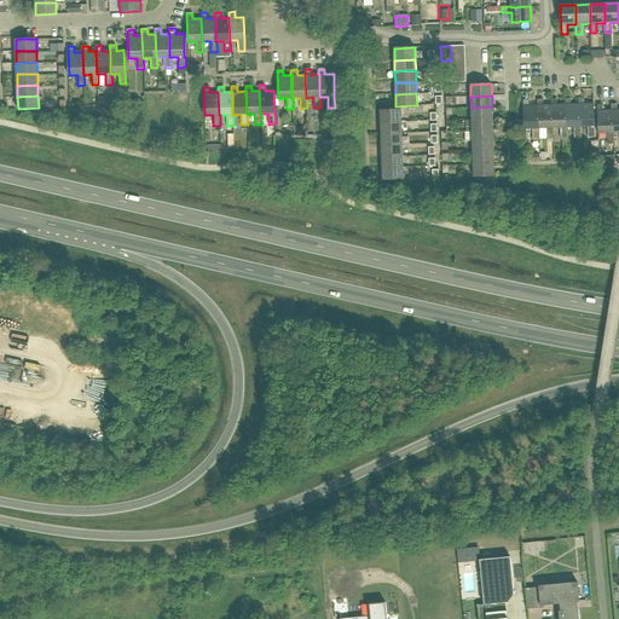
[(579,104),(571,104),(571,98),(565,99),(565,104),(566,104),(566,127),(567,127),(574,127),(574,138),(582,138),(580,127),(579,104)]
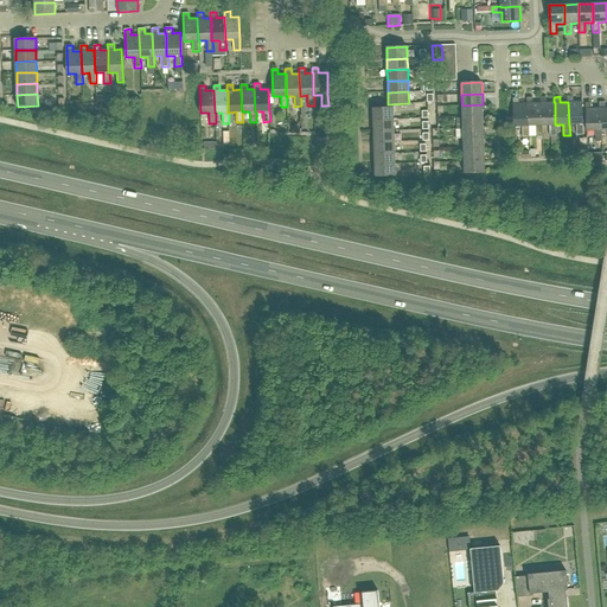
[(569,125),(576,125),(577,135),(583,135),(582,102),(574,102),(573,96),(567,96),(568,102),(569,125)]
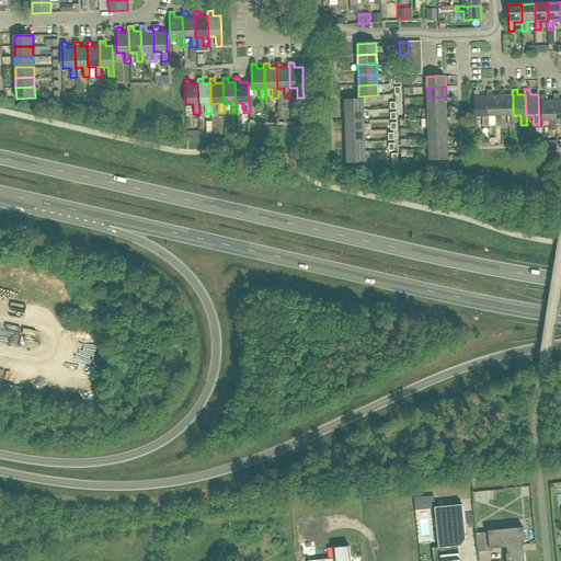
[(500,95),(492,95),(492,90),(488,90),(488,95),(488,116),(489,116),(495,116),(495,126),(502,126),(502,116),(501,116),(500,95)]
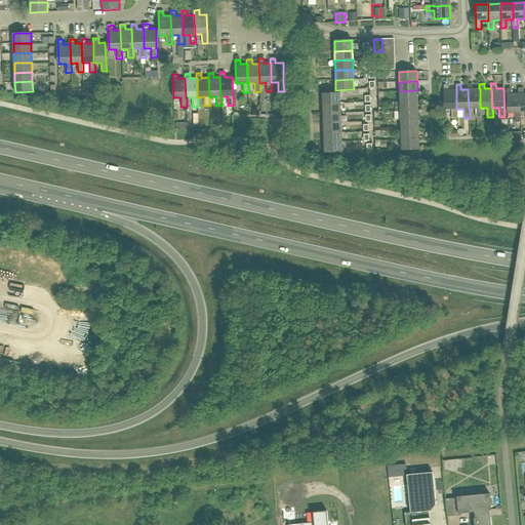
[(480,88),(479,88),(473,89),(473,84),(468,84),(468,89),(469,109),(470,109),(475,109),(476,118),(481,117),(481,108),(480,108),(480,88)]
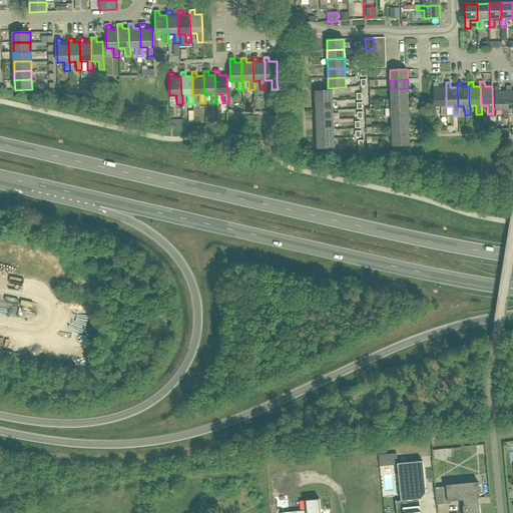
[(446,106),(446,87),(439,87),(438,83),(434,83),(435,107),(442,106),(442,115),(448,115),(447,106),(446,106)]
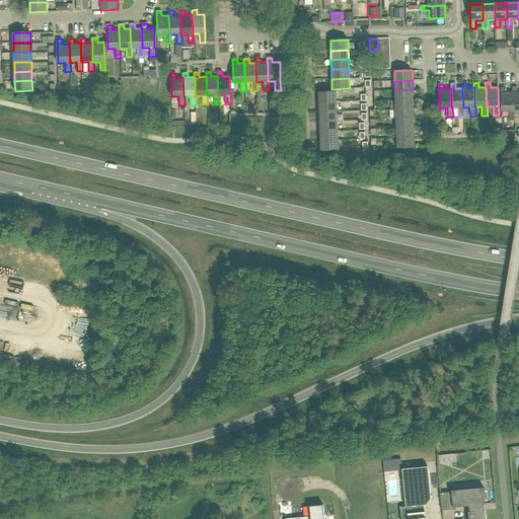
[(514,112),(513,92),(512,92),(505,92),(505,88),(501,88),(502,112),(509,112),(509,121),(514,121),(514,112)]
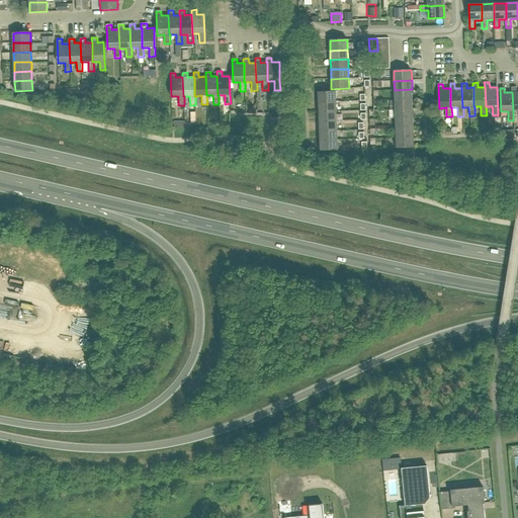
[(395,99),(412,99),(412,89),(395,90),(395,99)]
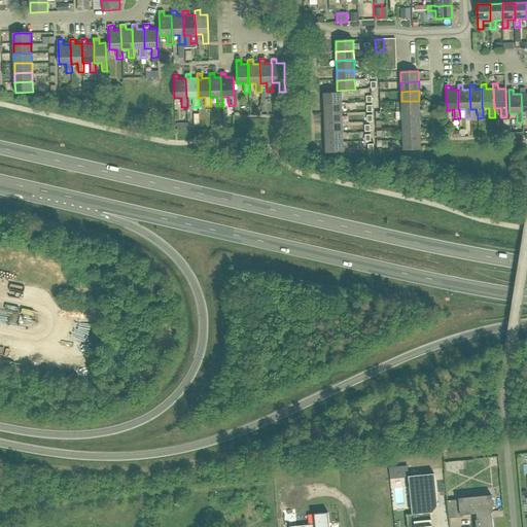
[(324,104),(342,104),(342,94),(323,94),(324,104)]
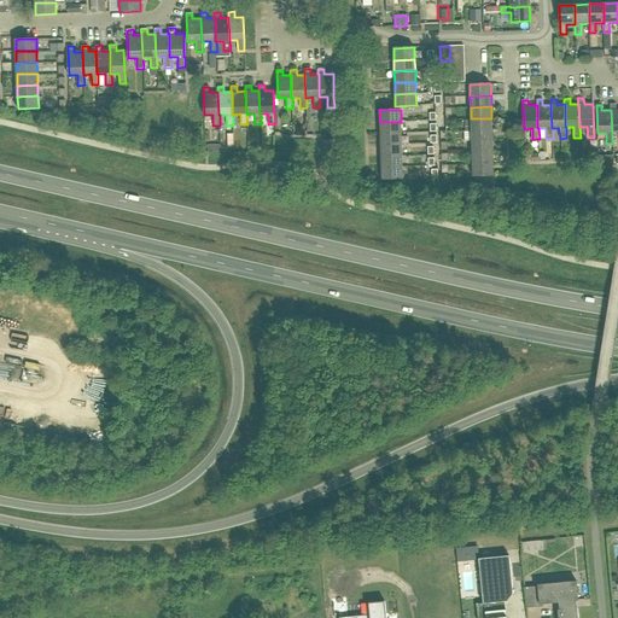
[(471,130),(493,129),(491,118),(471,118),(471,130)]
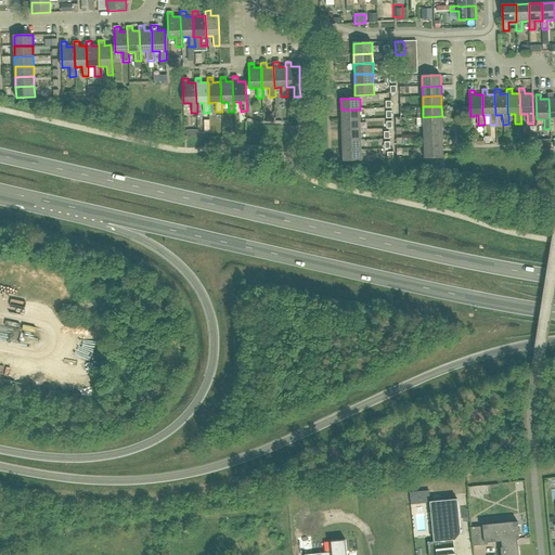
[(341,120),(360,119),(360,110),(341,110),(341,120)]
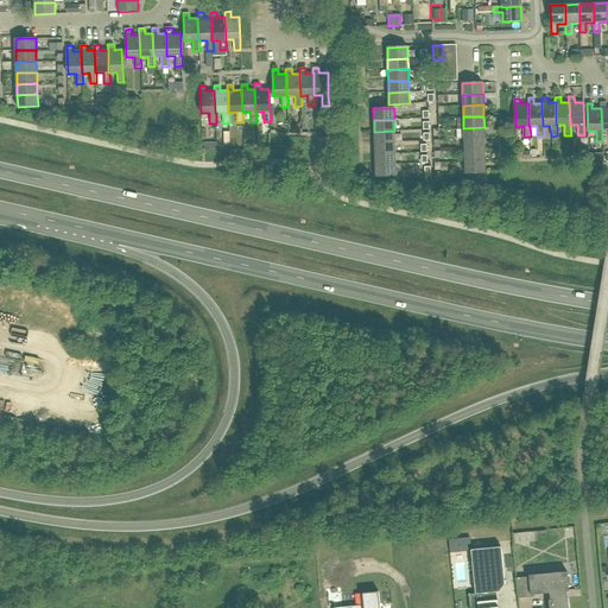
[(464,139),(485,139),(485,127),(463,128),(464,139)]
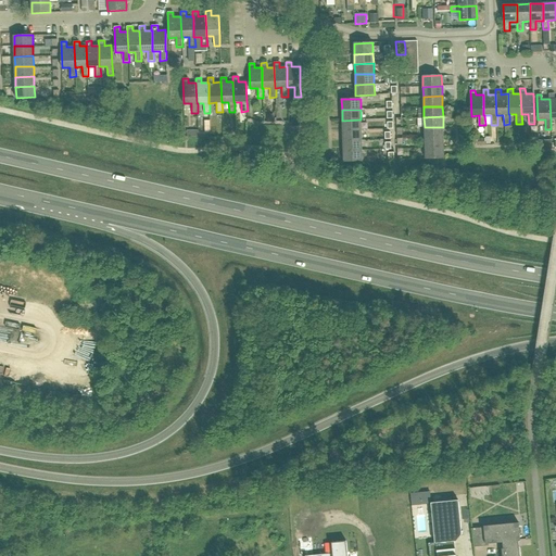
[(342,130),(362,129),(361,119),(342,121),(342,130)]
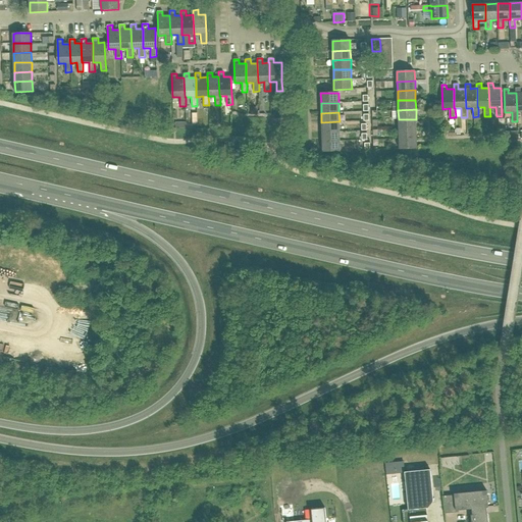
[(399,129),(416,128),(416,119),(399,119),(399,129)]
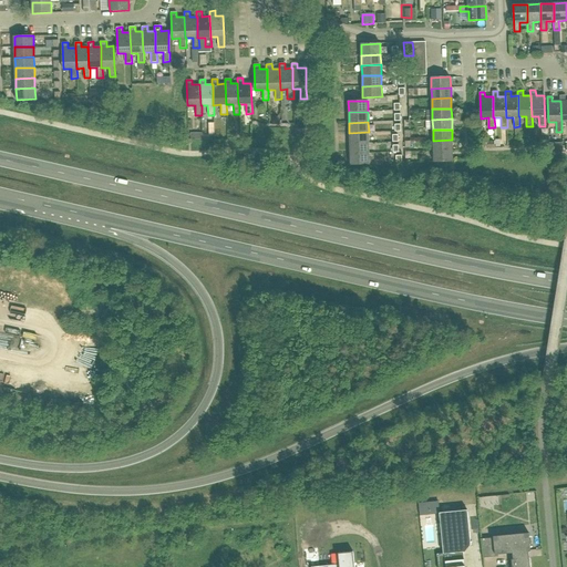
[(350,143),(369,143),(369,132),(349,133),(350,143)]
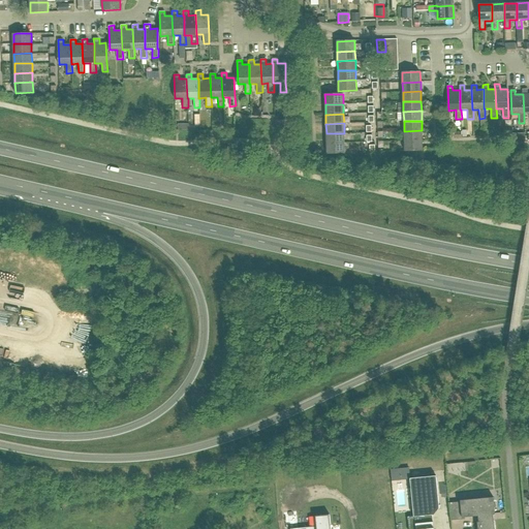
[(404,141),(423,139),(422,130),(404,131),(404,141)]
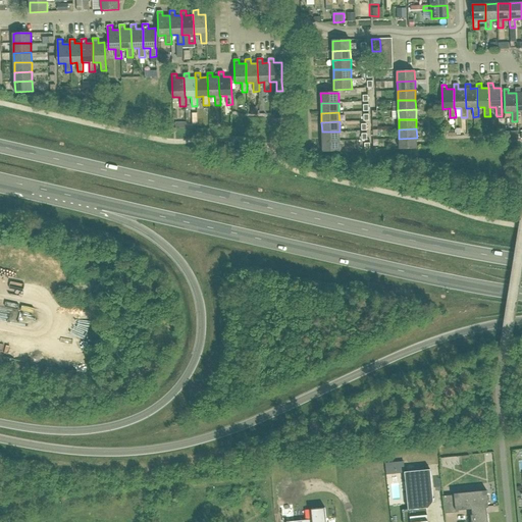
[(322,142),(340,141),(340,132),(322,132),(322,142)]
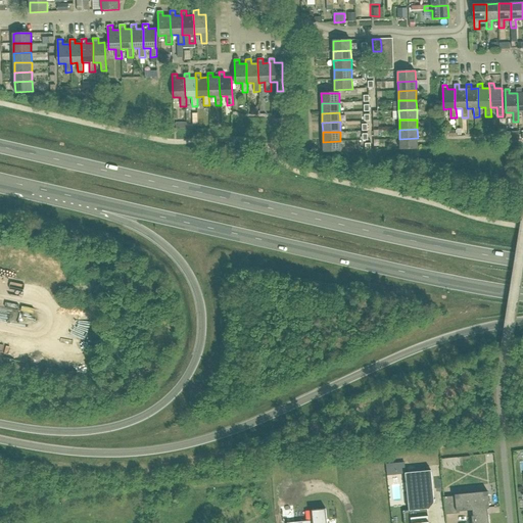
[(418,138),(399,139),(400,148),(400,149),(418,148),(418,138)]
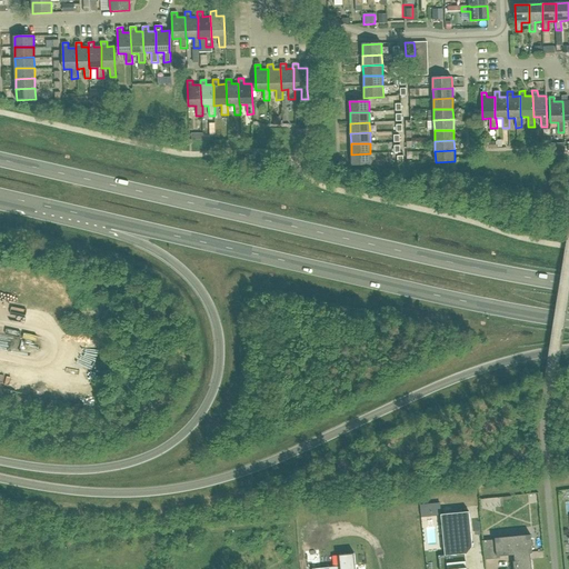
[(370,153),(351,155),(351,166),(371,165),(370,153)]
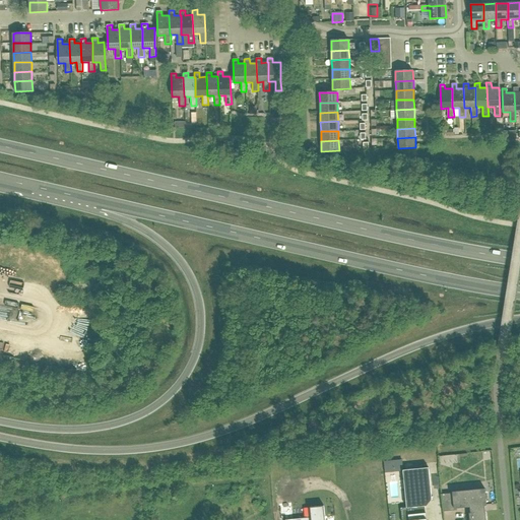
[(385,472),(403,470),(402,460),(384,462),(385,472)]
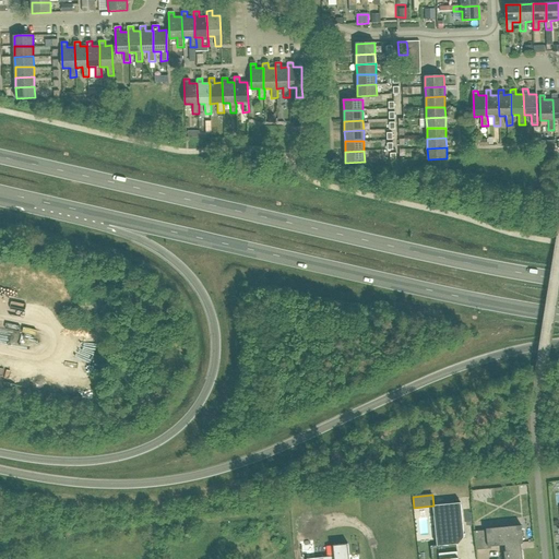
[(430,546),(431,558),(458,558),(458,551),(456,544),(459,544),(464,537),(461,502),(433,506),(437,546),(430,546)]
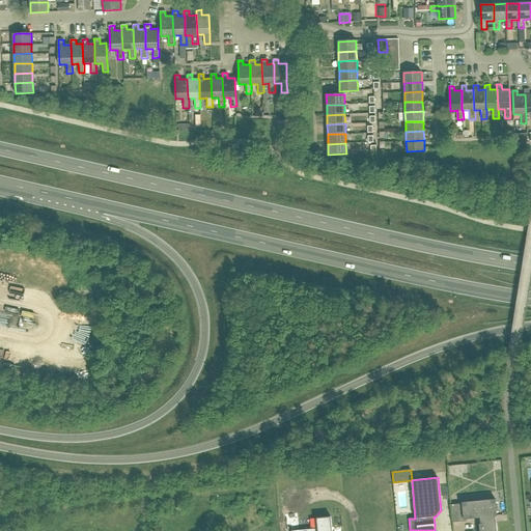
[(495,516),(497,516),(495,499),(462,502),(462,504),(451,505),(453,522),(460,522),(459,520),(479,518),(480,524),(479,524),(479,530),(496,530),(496,522),(495,522),(495,516)]
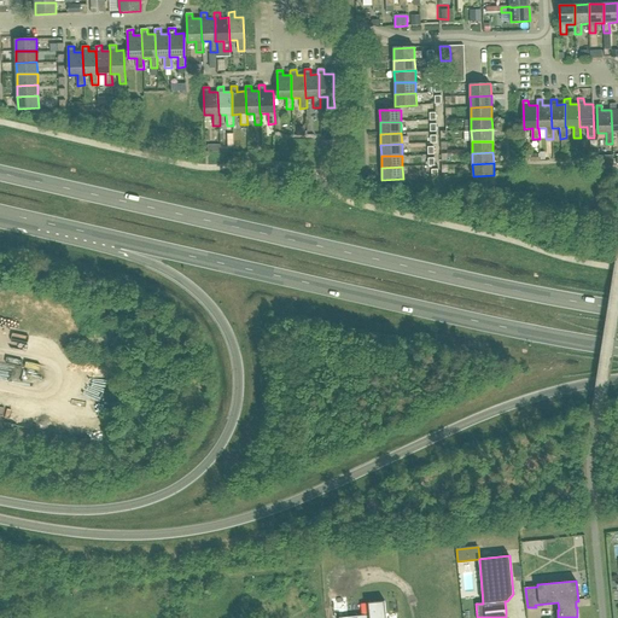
[(368,602),(369,614),(347,617),(345,617),(385,617),(386,613),(385,601),(368,602)]
